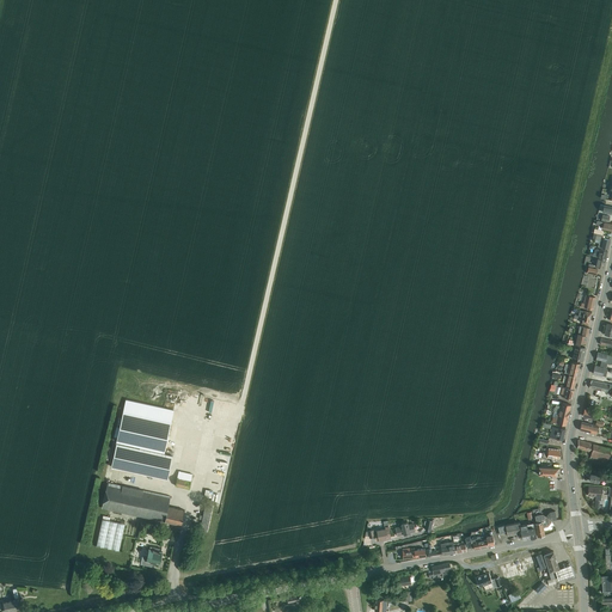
[(603,228),(611,231),(611,224),(597,221),(597,225),(604,227),(603,228)]
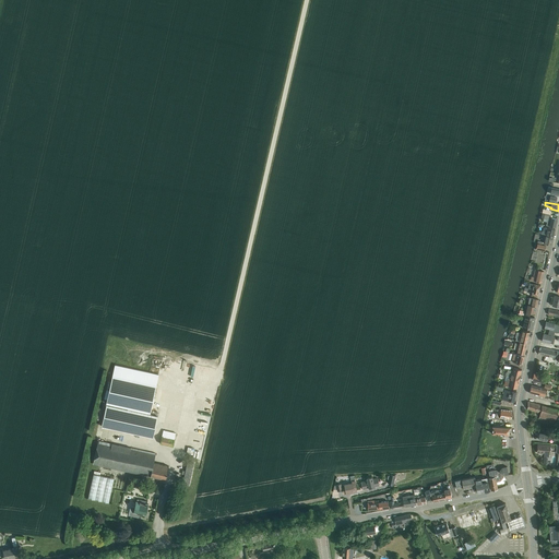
[(551,215),(550,215),(545,213),(544,218),(547,219),(546,226),(549,226),(556,227),(558,218),(551,217),(550,217),(551,215)]
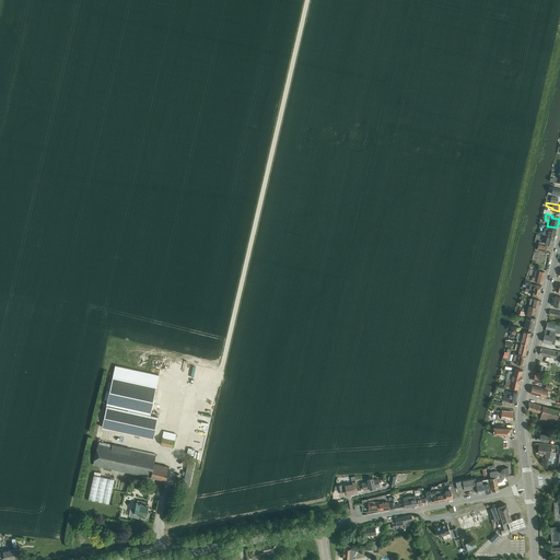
[(543,234),(546,235),(546,236),(550,236),(549,238),(553,240),(556,230),(548,228),(547,232),(544,232),(543,234)]
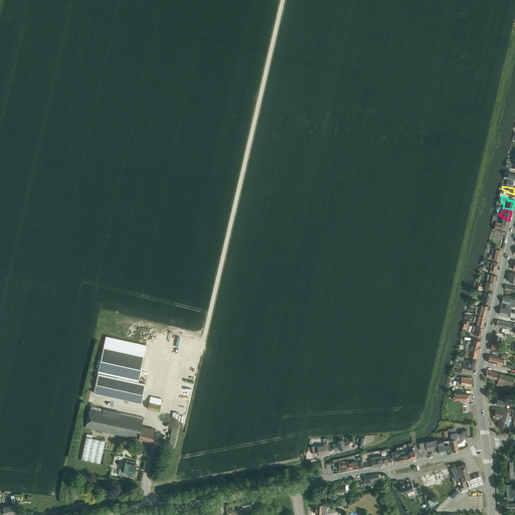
[(508,226),(509,220),(505,219),(506,217),(502,217),(500,224),(508,226)]
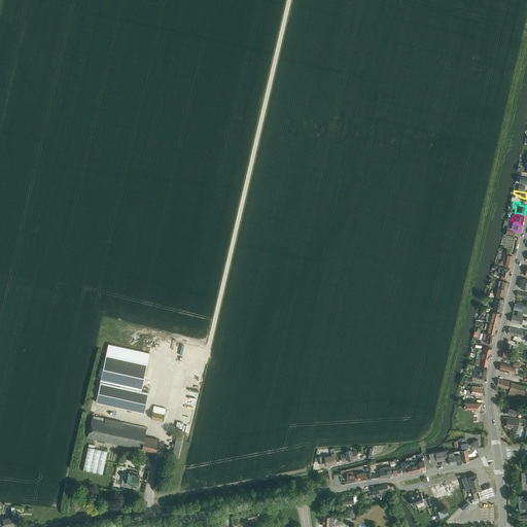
[(500,265),(510,267),(511,267),(513,255),(504,253),(502,260),(501,260),(500,265)]
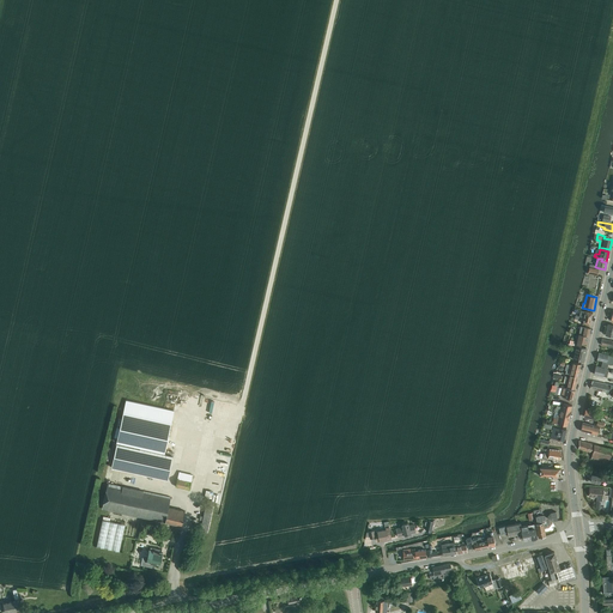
[(581,326),(580,334),(589,337),(592,328),(581,326)]
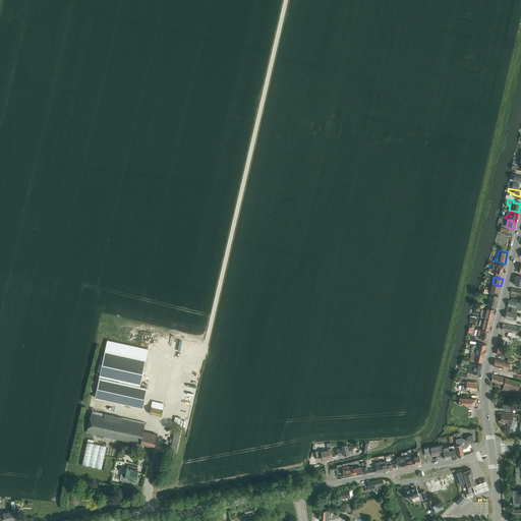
[(495,294),(495,292),(500,293),(501,286),(493,284),(490,293),(495,294)]
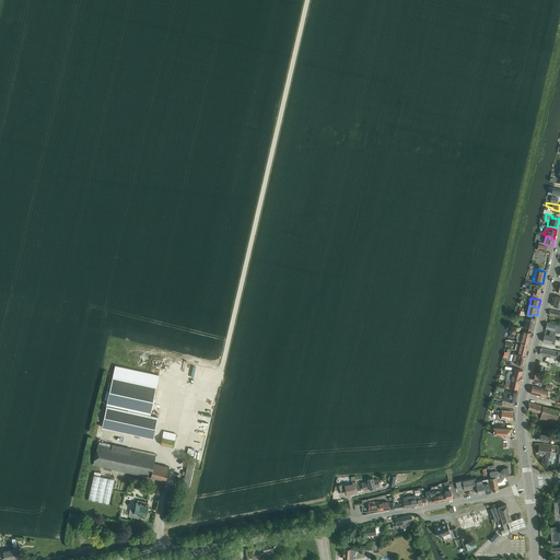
[(526,316),(523,328),(533,330),(536,318),(526,316)]
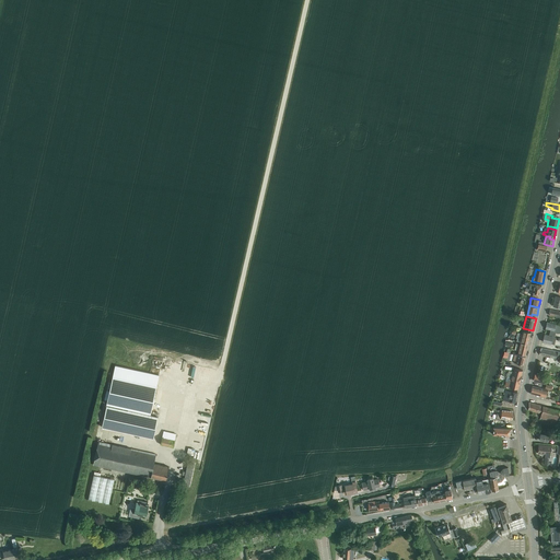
[(544,335),(543,342),(550,343),(552,337),(552,334),(553,333),(556,333),(559,334),(559,325),(555,325),(555,324),(547,323),(546,328),(550,329),(549,333),(549,336),(544,335)]
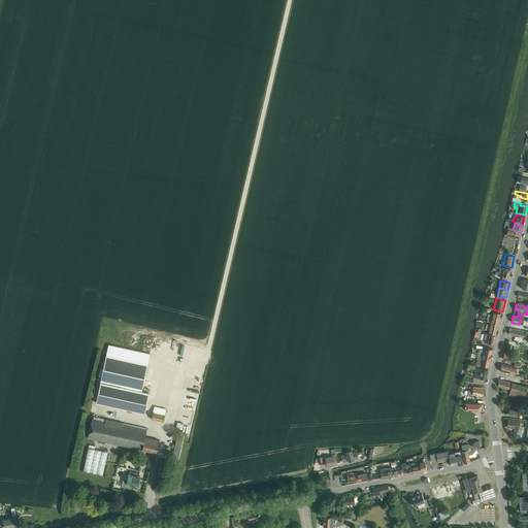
[(492,320),(491,323),(498,325),(499,319),(487,317),(487,319),(492,320)]
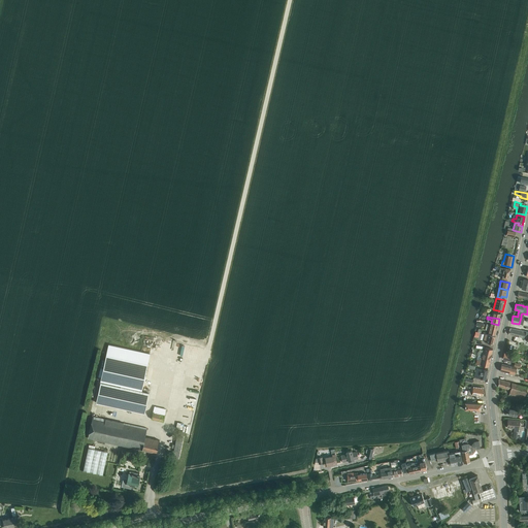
[(527,341),(527,331),(510,328),(508,334),(527,338),(527,341)]
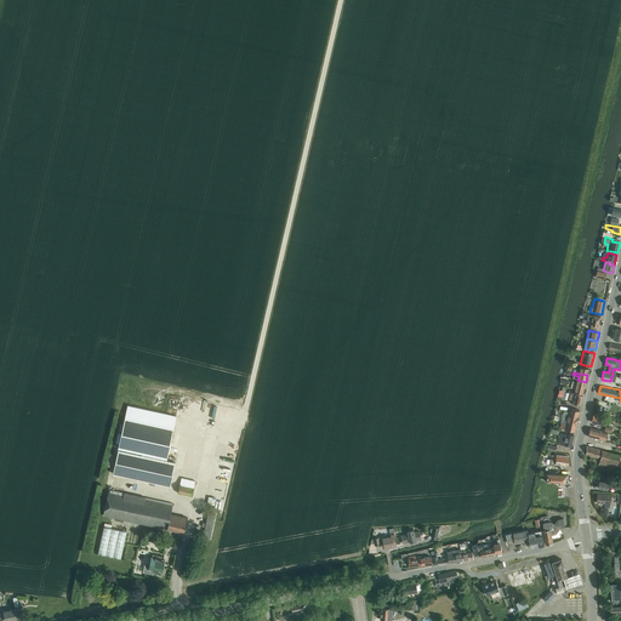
[(573,400),(573,402),(573,403),(573,404),(573,405),(575,405),(575,404),(581,405),(584,396),(571,393),(570,393),(569,399),(573,400)]
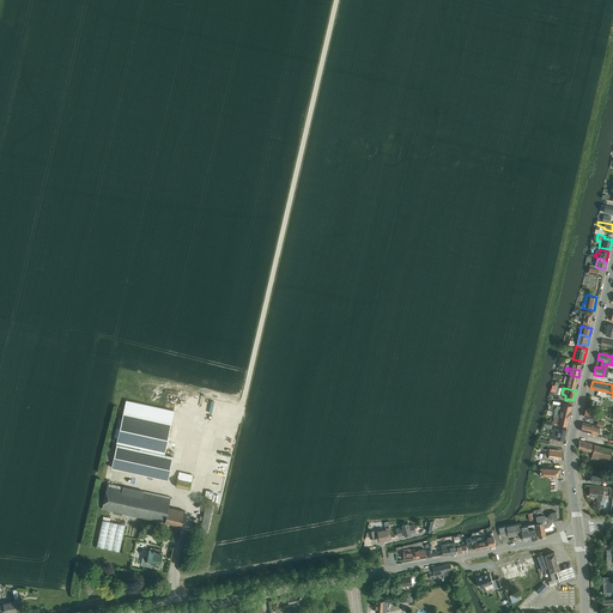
[(117,444),(111,467),(168,480),(174,457),(164,455),(174,411),(126,400),(116,443),(140,448),(140,449),(117,444)]
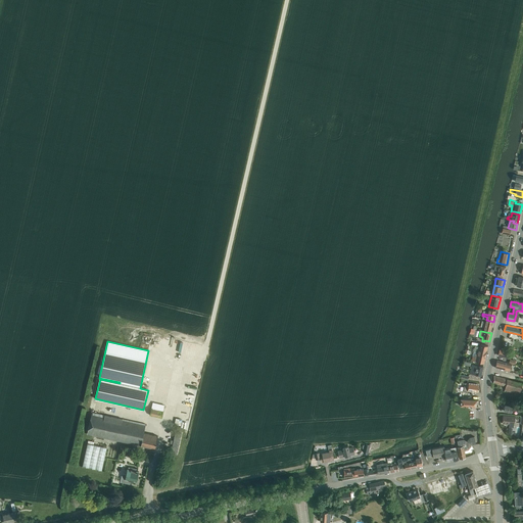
[(477,362),(483,364),(488,345),(481,344),(480,347),(475,346),(473,352),(474,352),(472,361),(473,361),(475,362),(477,362)]
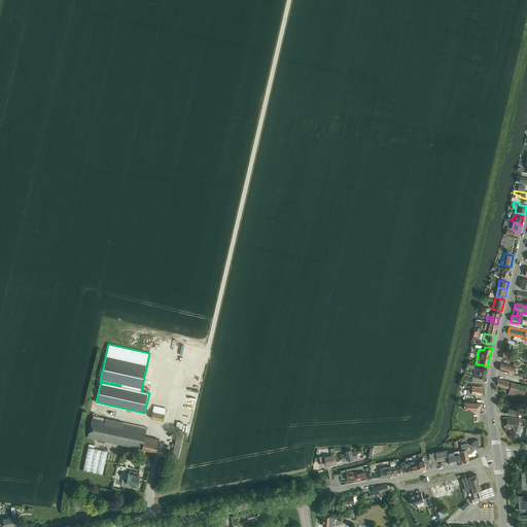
[(512,360),(513,357),(517,358),(518,354),(514,353),(513,354),(503,352),(502,358),(504,359),(503,359),(508,360),(512,360)]
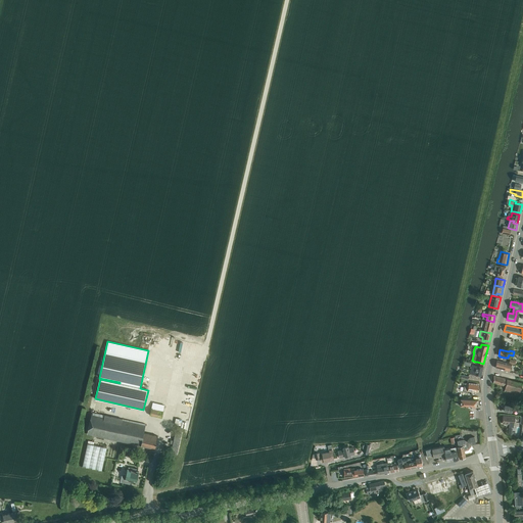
[(497,361),(495,368),(510,372),(511,364),(497,361)]
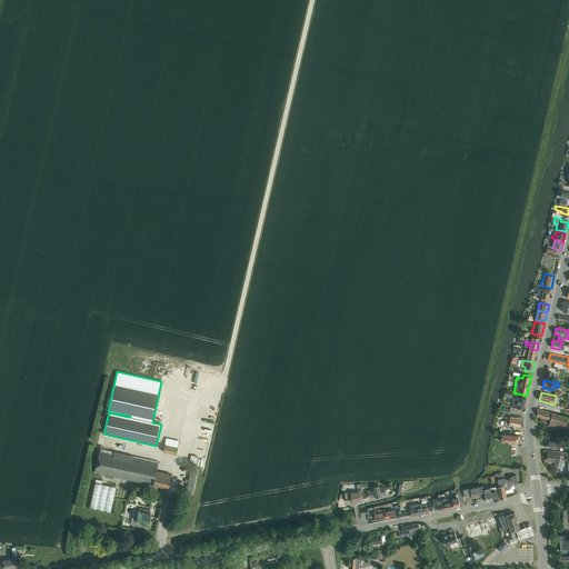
[(513,396),(511,407),(518,408),(518,409),(520,409),(523,409),(526,399),(513,396)]
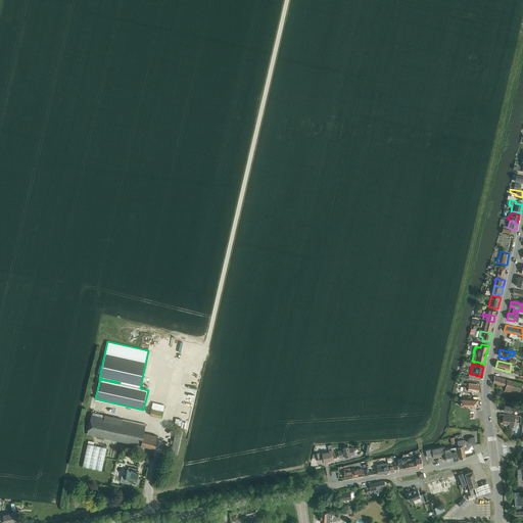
[(494,376),(493,383),(505,386),(504,390),(507,391),(509,392),(511,392),(511,393),(519,395),(520,390),(522,383),(507,379),(494,376)]
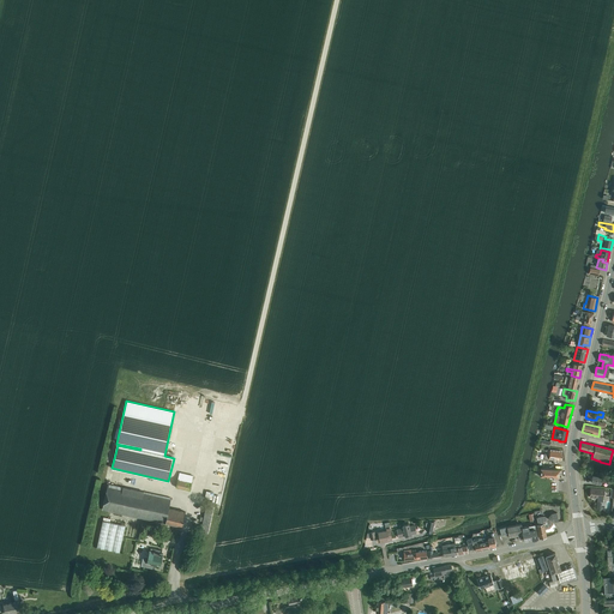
[(545,459),(549,461),(549,459),(561,461),(563,452),(537,449),(537,452),(545,453),(545,459)]
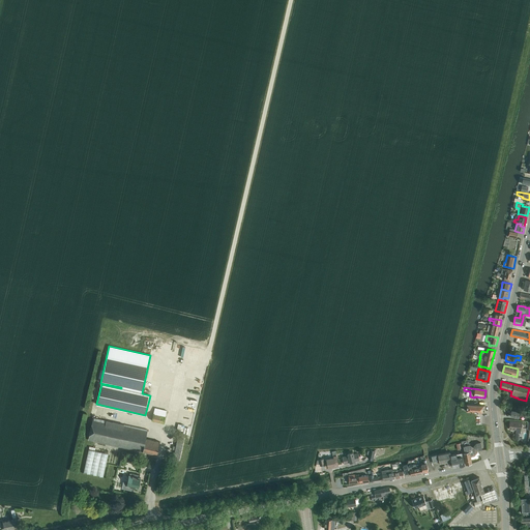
[(153,414),(152,420),(164,423),(166,416),(167,411),(154,408),(153,414)]
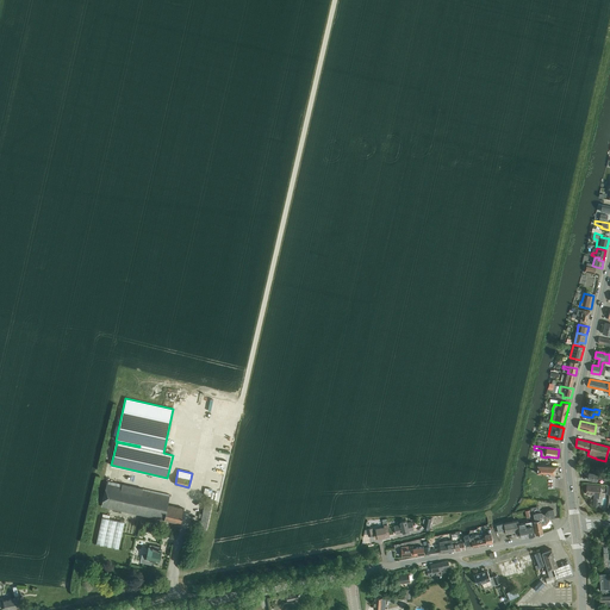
[(107,480),(101,505),(181,524),(185,509),(168,505),(170,495),(107,480)]
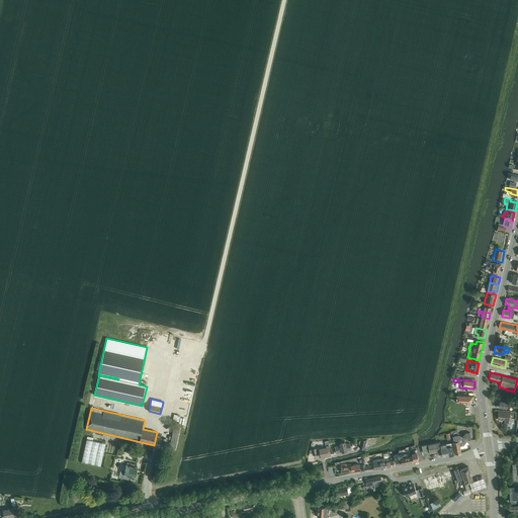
[(508,421),(509,413),(498,412),(497,420),(502,421),(502,420),(504,420),(503,423),(507,424),(508,421)]
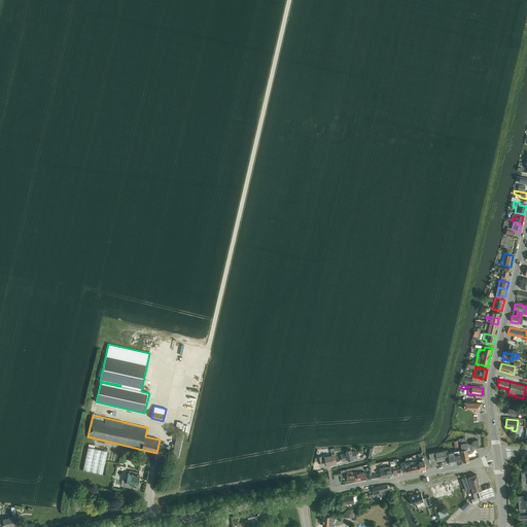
[(174,448),(172,456),(178,457),(183,436),(177,435),(175,444),(172,444),(171,447),(174,448)]
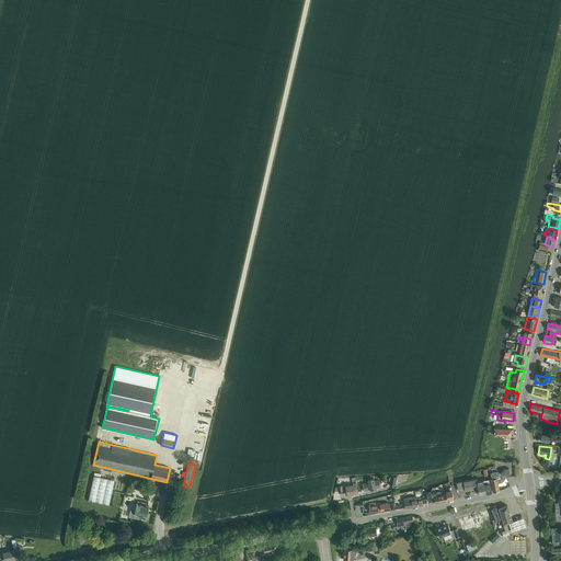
[(496,471),(489,472),(491,479),(490,479),(492,492),(493,492),(500,491),(500,490),(499,483),(502,482),(505,478),(506,478),(507,477),(511,477),(508,468),(503,469),(504,470),(501,473),(497,471),(496,471)]
